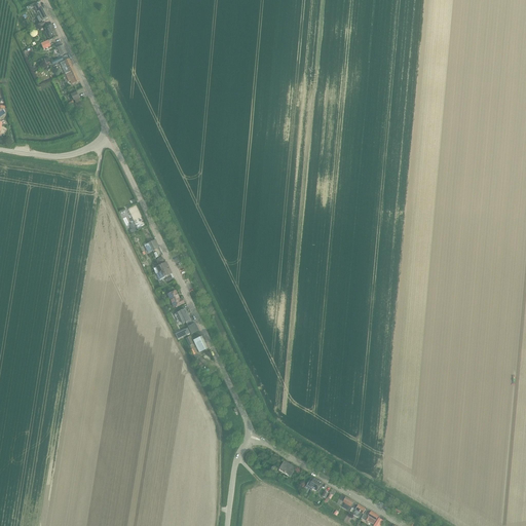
[(39,12),(43,21),(48,17),(44,9),(42,10),(40,4),(36,6),(35,3),(27,7),(28,10),(34,7),(37,13),(39,12)]
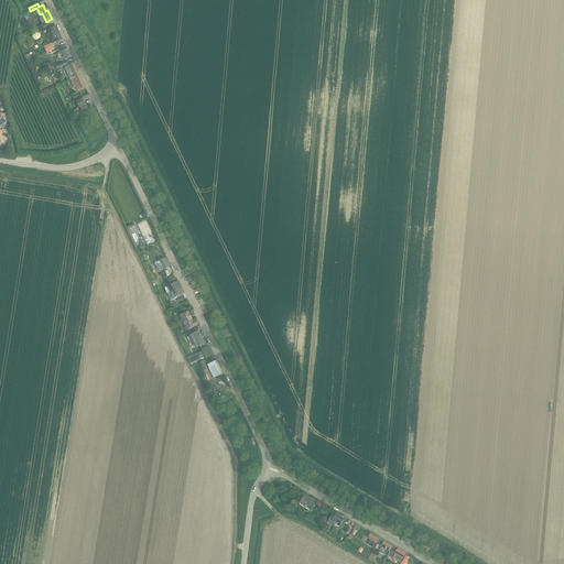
[(52,42),(58,39),(61,36),(55,26),(50,29),(51,32),(47,34),(52,42)]
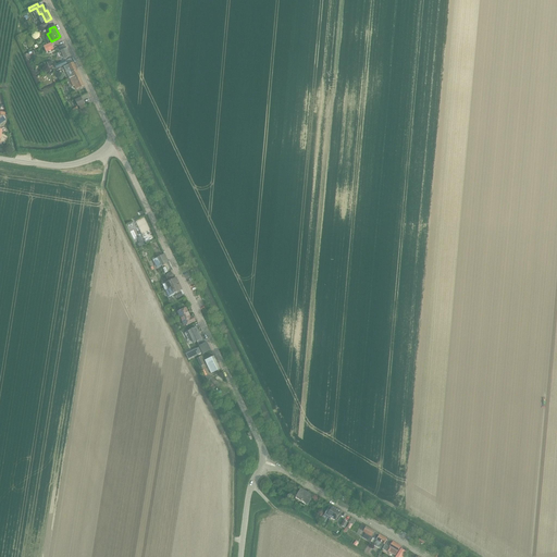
[(42,46),(46,52),(53,49),(51,42),(42,46)]
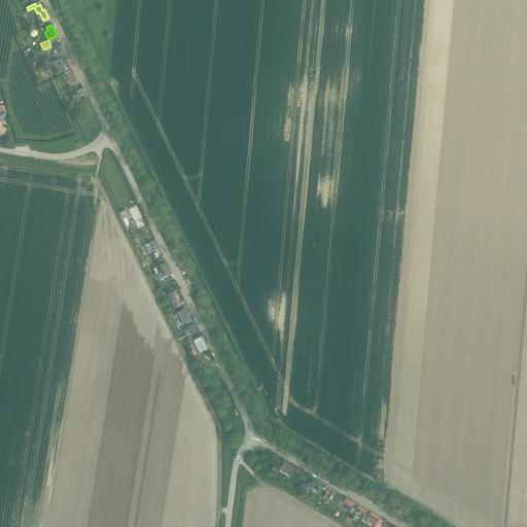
[(56,44),(61,56),(67,53),(63,45),(61,42),(56,44)]
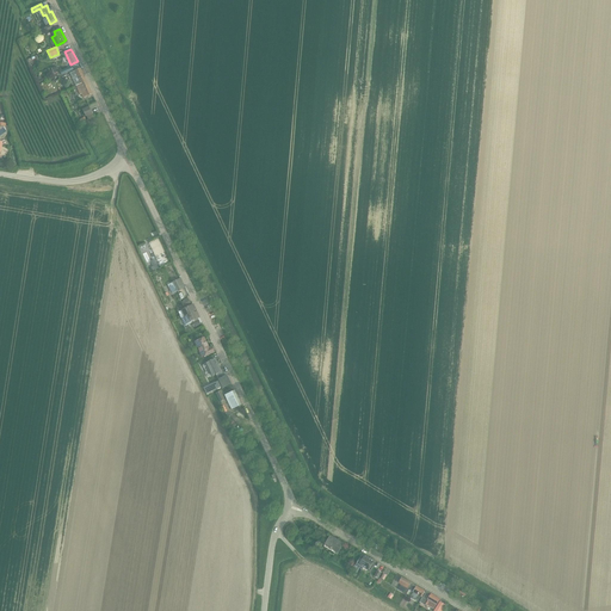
[(76,75),(80,84),(86,81),(80,68),(72,73),(73,76),(76,75)]
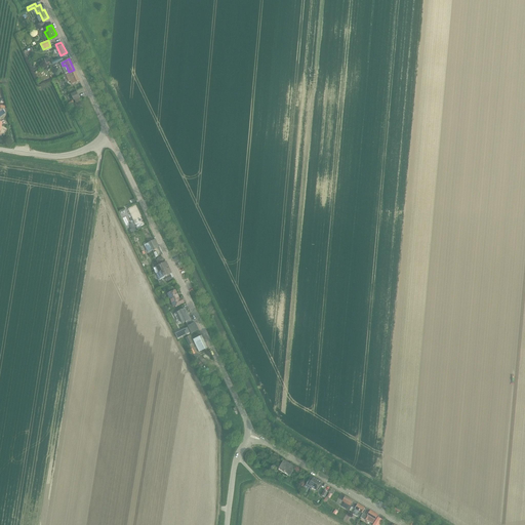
[(69,81),(70,80),(72,84),(79,80),(74,70),(69,72),(65,74),(69,81)]
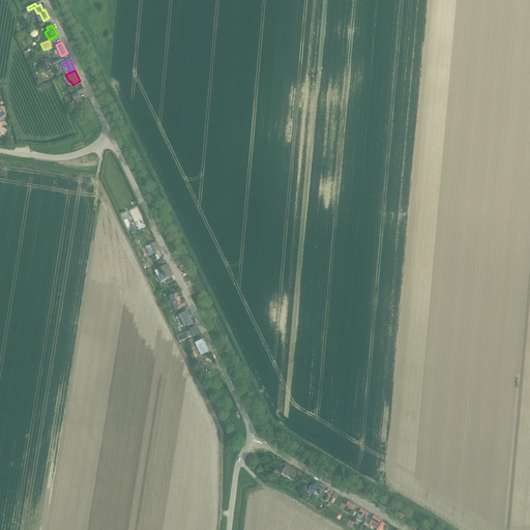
[(75,100),(76,104),(77,104),(81,101),(77,92),(71,94),(75,100)]
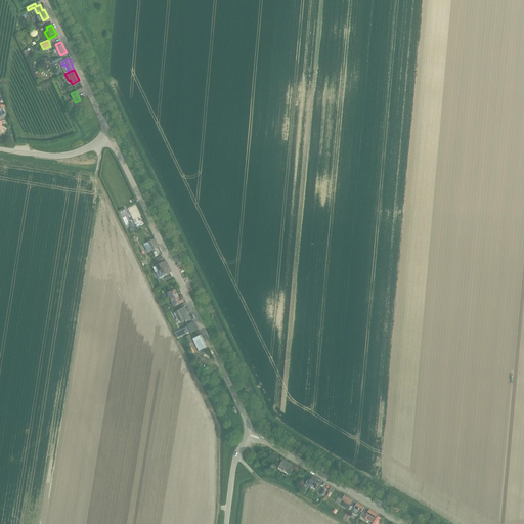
[(147,252),(153,250),(159,247),(155,238),(148,242),(143,244),(147,252)]
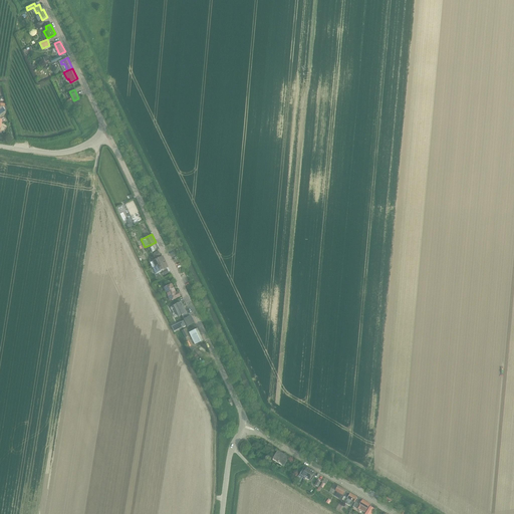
[(155,258),(149,261),(151,265),(154,264),(155,266),(165,261),(162,256),(161,257),(161,256),(161,255),(159,252),(153,254),(154,258),(155,258)]
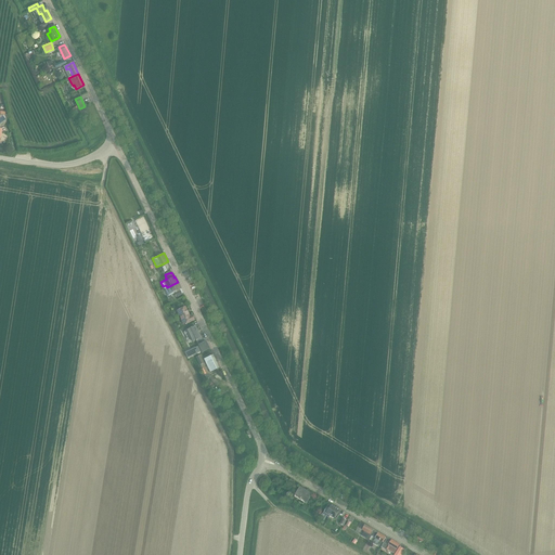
[(178,282),(167,287),(169,294),(170,294),(172,292),(173,294),(176,298),(182,295),(182,294),(180,291),(180,289),(179,288),(181,288),(178,282)]
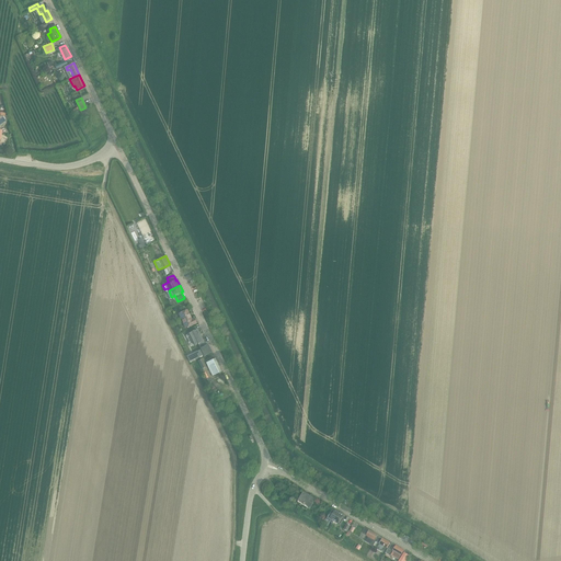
[(179,313),(185,328),(196,322),(194,318),(192,319),(187,310),(179,313)]
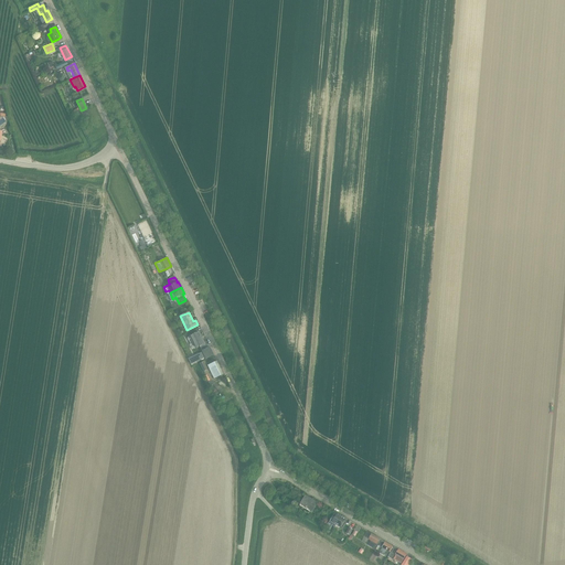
[(191,336),(190,337),(194,348),(196,348),(205,343),(199,331),(191,336)]
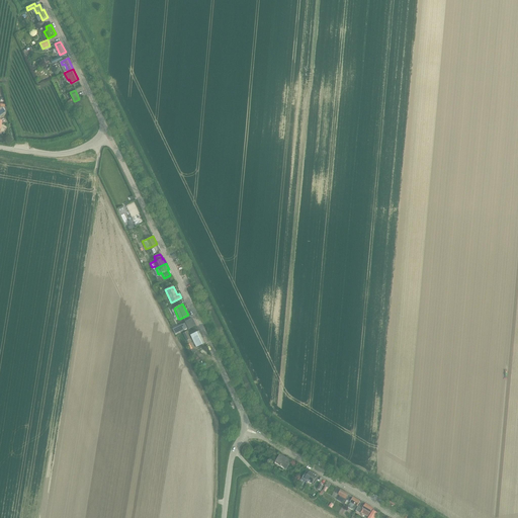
[(185,323),(178,326),(178,327),(181,331),(188,328),(188,329),(193,327),(191,324),(187,327),(185,323)]
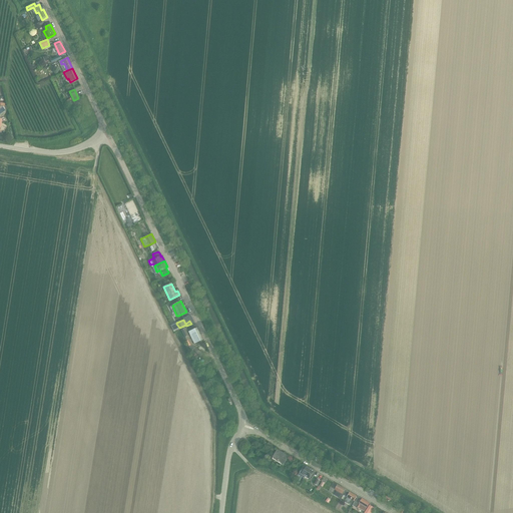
[(194,344),(196,343),(202,340),(196,328),(192,330),(188,332),(194,344)]
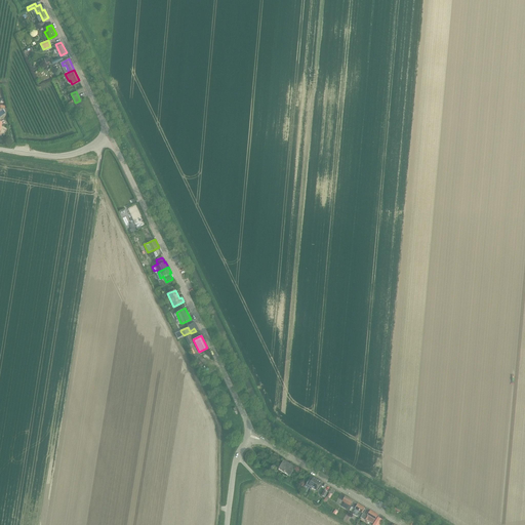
[(279,469),(278,470),(289,477),(290,475),(292,473),(295,467),(284,460),(282,462),(281,466),(279,469)]
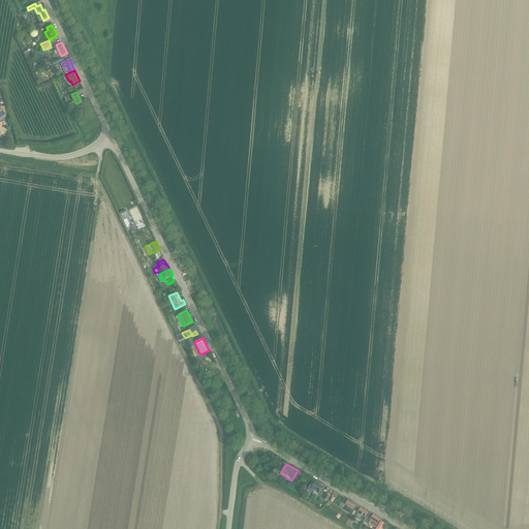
[(308,489),(314,493),(315,491),(320,483),(316,480),(315,483),(312,481),(310,486),(308,489)]
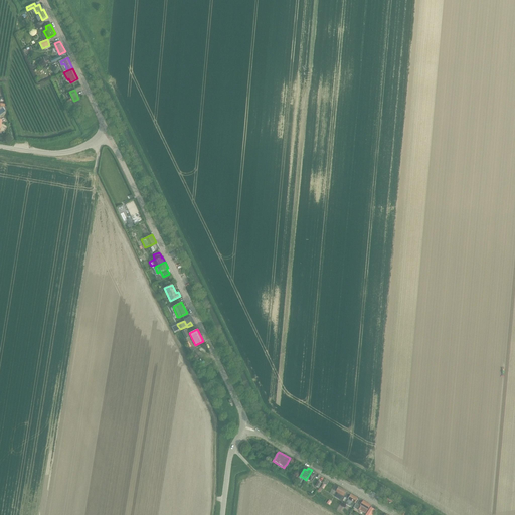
[(312,470),(307,478),(313,481),(316,476),(314,475),(315,473),(312,470)]
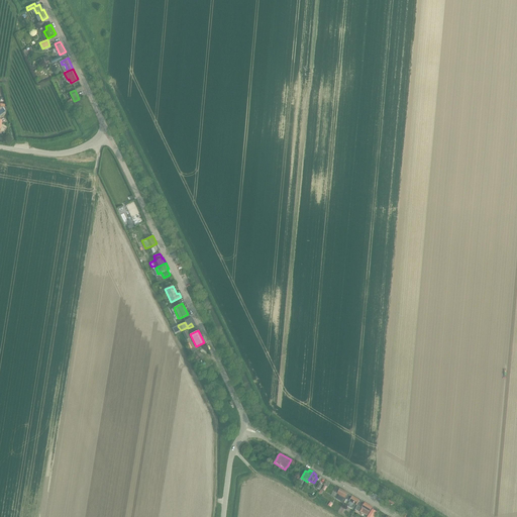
[(339,495),(337,498),(336,499),(342,502),(348,493),(340,489),(339,490),(337,489),(336,492),(337,493),(337,494),(339,495)]
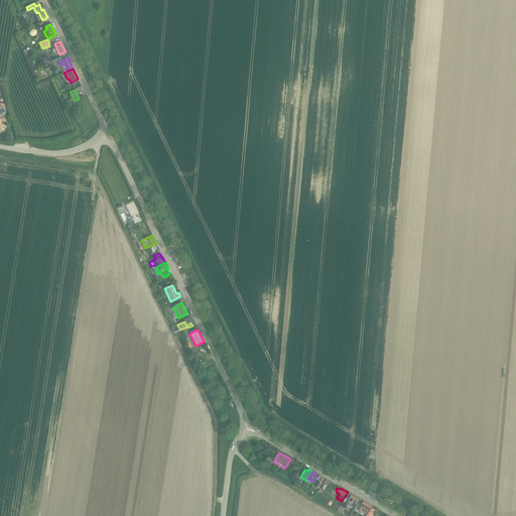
[(350,500),(349,501),(347,504),(351,507),(353,502),(356,504),(359,499),(352,495),(351,496),(349,495),(347,499),(350,500)]
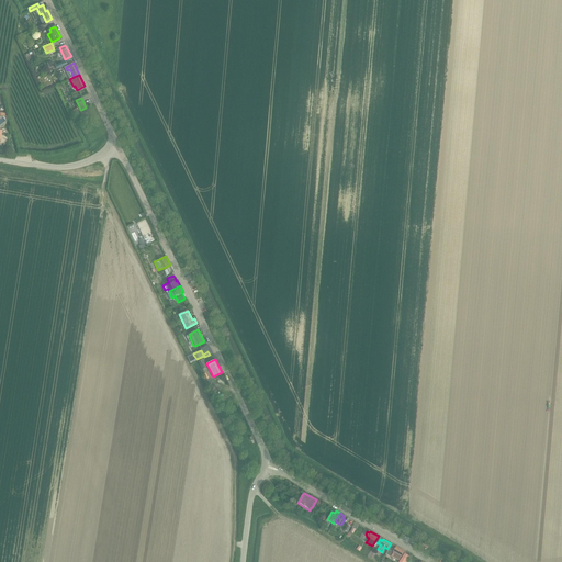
[(391,555),(394,558),(400,561),(405,551),(396,546),(394,551),(390,549),(386,553),(390,557),(391,555)]
